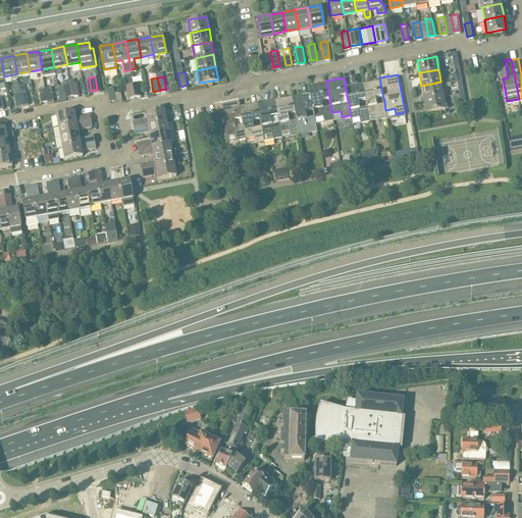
[(379,78),(363,82),(365,97),(367,104),(368,113),(377,111),(378,117),(386,116),(385,110),(384,101),(376,102),(375,96),(382,94),(379,78)]
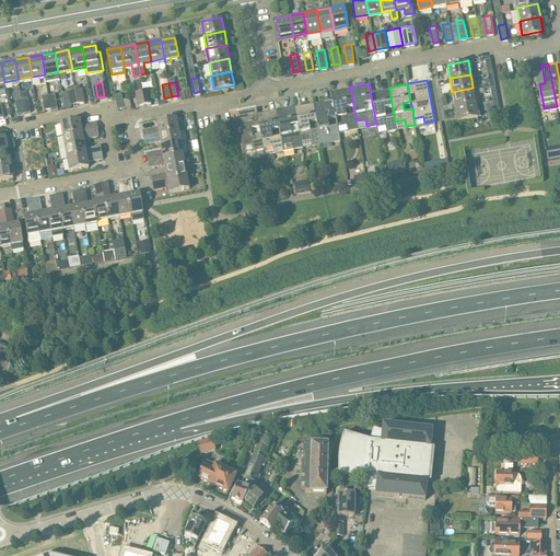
[(76,88),(78,101),(84,100),(81,87),(80,87),(76,88)]
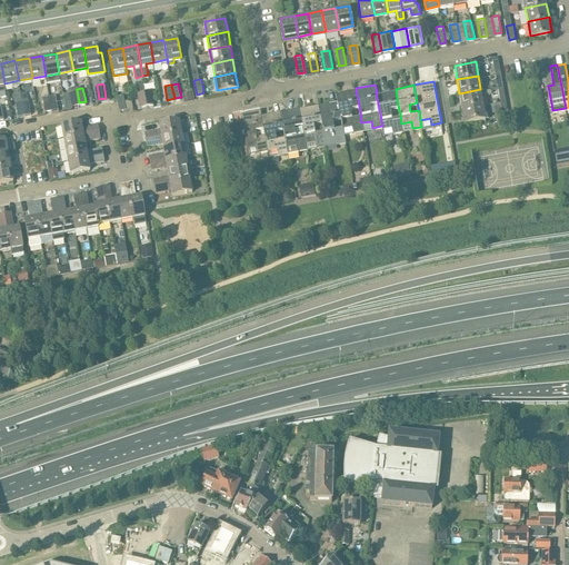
[(145,89),(147,103),(153,102),(151,88),(145,89)]
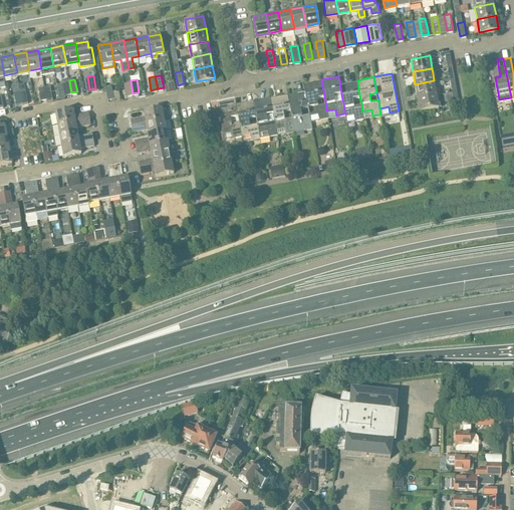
[(321,79),(303,82),(305,89),(308,105),(309,111),(309,113),(318,112),(319,118),(328,116),(326,110),(325,101),(317,103),(316,96),(324,95),(321,79)]
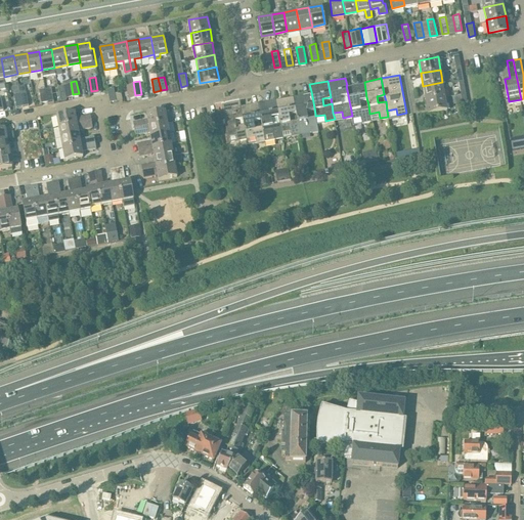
[(73,94),(71,82),(70,82),(66,83),(64,83),(67,95),(73,94)]
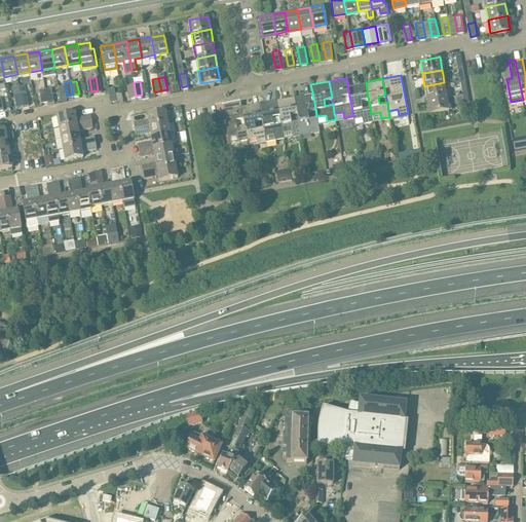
[(136,96),(134,82),(126,83),(129,97),(136,96)]
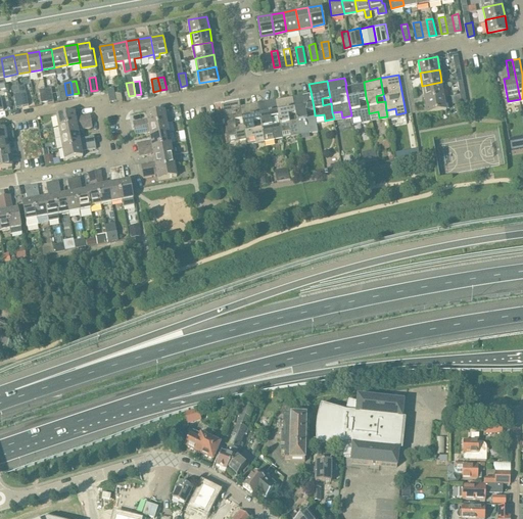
[(346,85),(345,85),(351,115),(350,115),(350,116),(361,114),(362,121),(370,120),(369,113),(368,104),(360,105),(359,99),(366,97),(364,82),(346,85)]
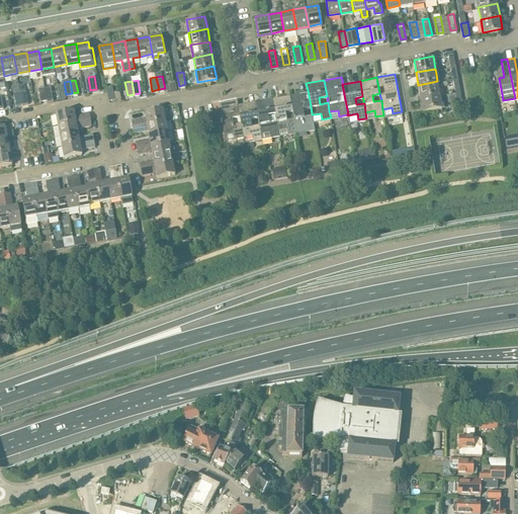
[(437,81),(418,85),(421,97),(439,94),(437,81)]
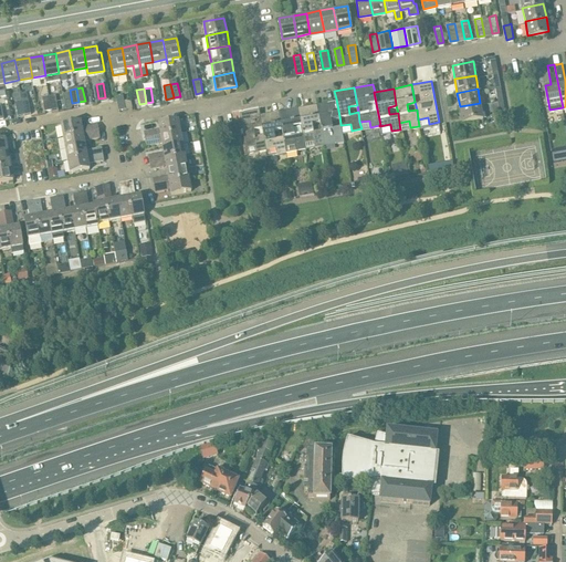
[(55,92),(49,93),(51,107),(58,106),(55,92)]
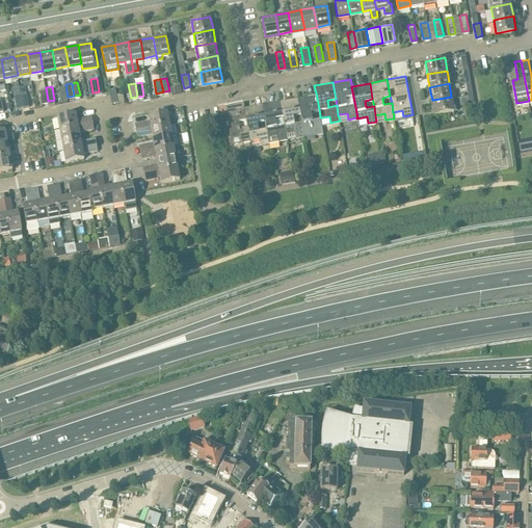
[(42,102),(48,101),(46,87),(40,88),(42,102)]
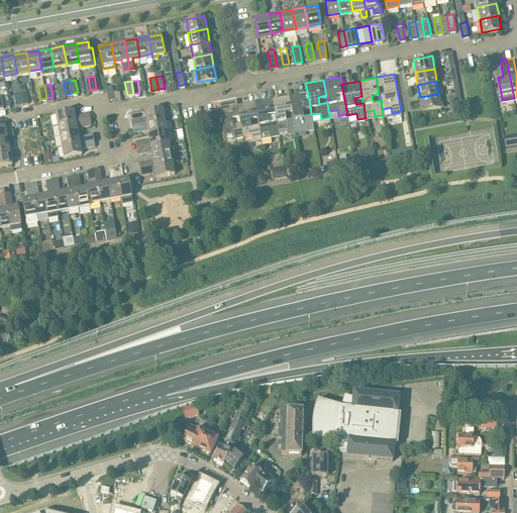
[(114,97),(112,85),(106,86),(108,98),(114,97)]
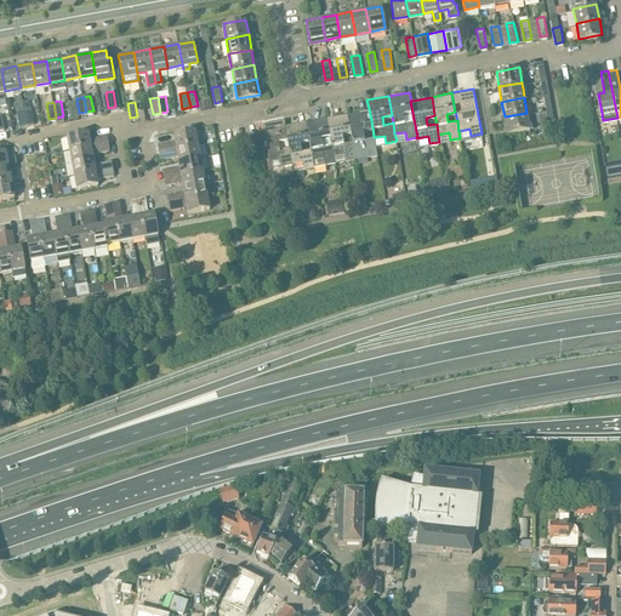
[(27,123),(24,108),(16,109),(20,124),(27,123)]
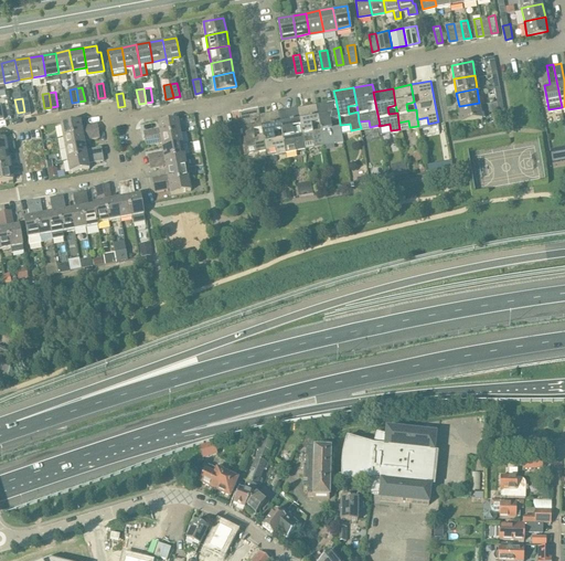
[(336,98),(317,102),(320,119),(321,127),(324,143),(343,139),(342,131),(340,125),(340,123),(331,125),(330,117),(339,116),(336,98)]
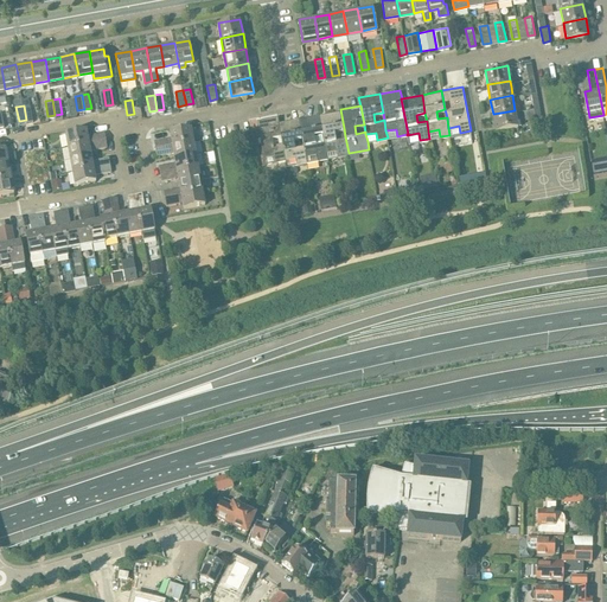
[(340,109),(319,113),(326,149),(337,148),(338,155),(349,153),(345,136),(336,138),(334,130),(344,128),(340,109)]
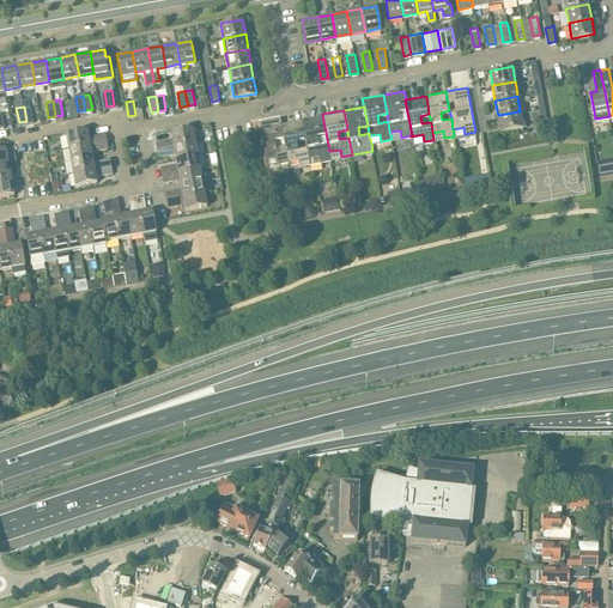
[(523,126),(520,111),(498,115),(501,131),(523,126)]
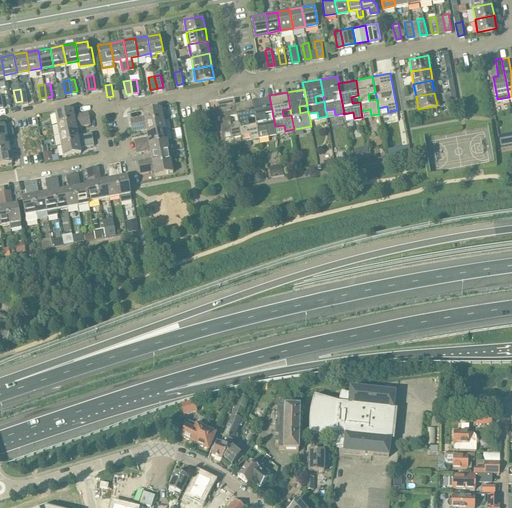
[(269,95),(252,98),(255,115),(256,121),(258,130),(267,128),(268,134),(276,133),(275,126),(269,95)]
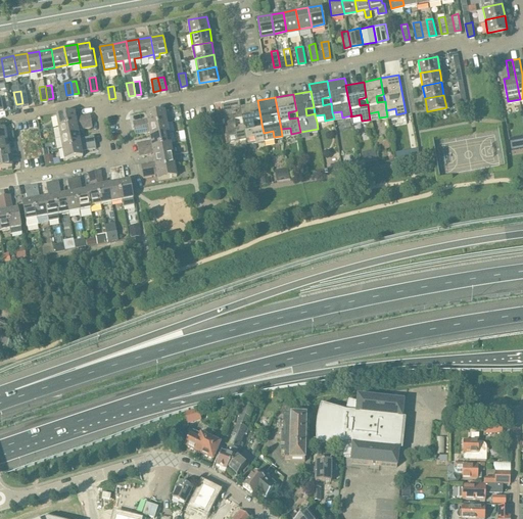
[(228,103),(222,104),(227,134),(236,132),(238,138),(245,137),(246,137),(246,136),(243,122),(236,124),(234,116),(242,115),(240,104),(240,99),(228,101),(228,103)]
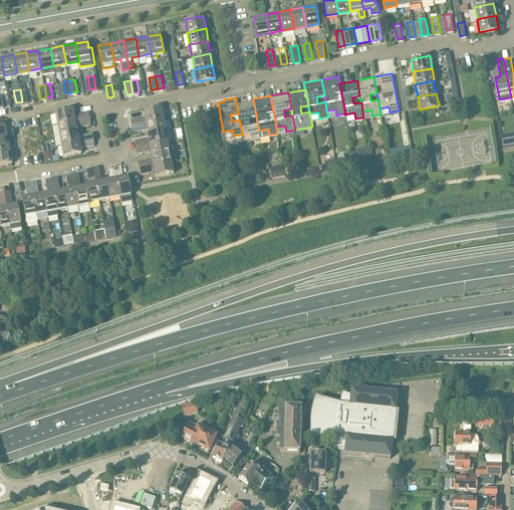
[(236,102),(238,113),(239,119),(242,134),(251,132),(252,138),(260,137),(259,131),(257,121),(250,123),(249,116),(256,115),(253,98),(236,102)]
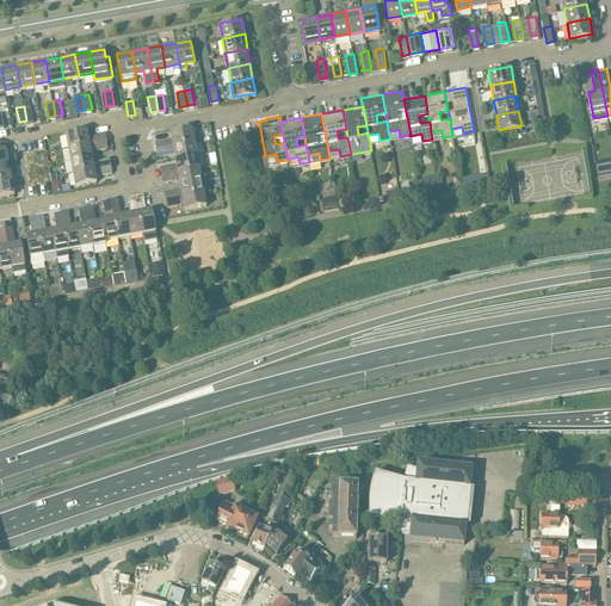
[(156,147),(195,140),(192,128),(171,131),(172,137),(155,140),(156,147)]
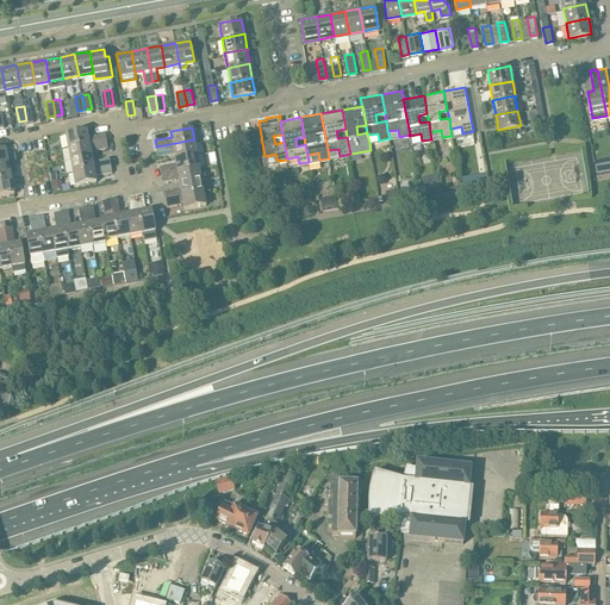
[(68,145),(106,138),(105,131),(88,133),(87,129),(66,132),(68,145)]
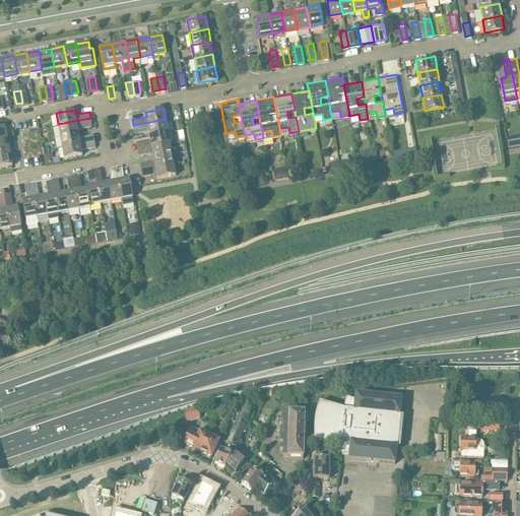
[(90,118),(58,124),(60,134),(78,131),(77,126),(91,124),(90,118)]
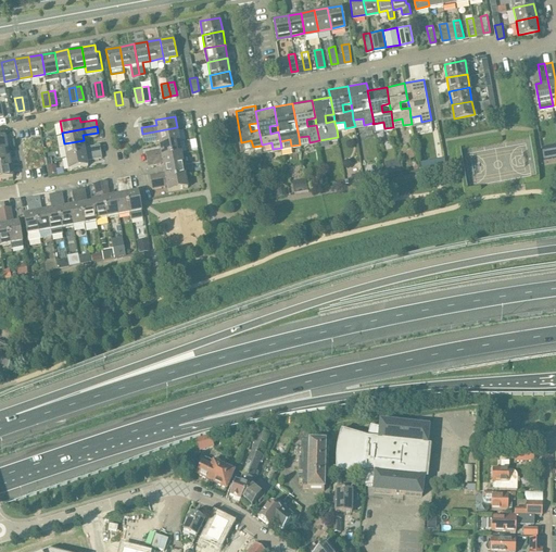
[(177,127),(142,134),(143,140),(159,137),(160,142),(179,139),(177,127)]
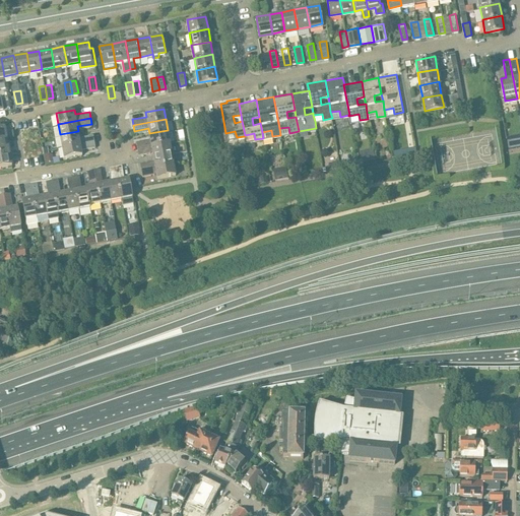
[(150,138),(136,140),(137,146),(170,140),(168,130),(149,133),(150,138)]
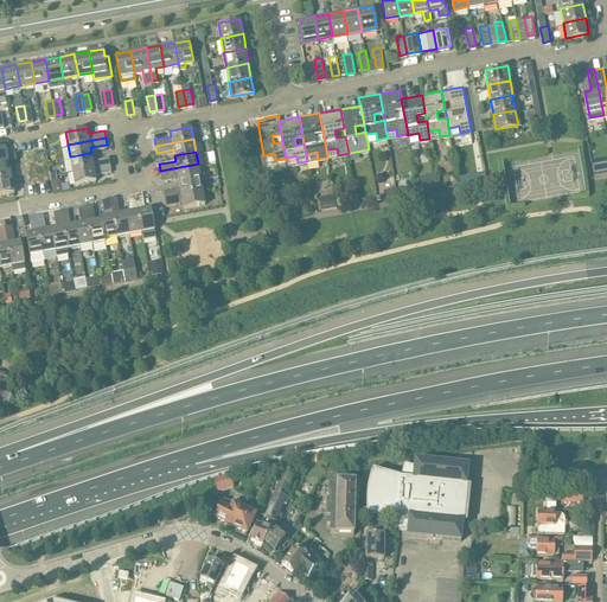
[(91,153),(70,157),(72,170),(109,162),(108,155),(93,158),(91,153)]
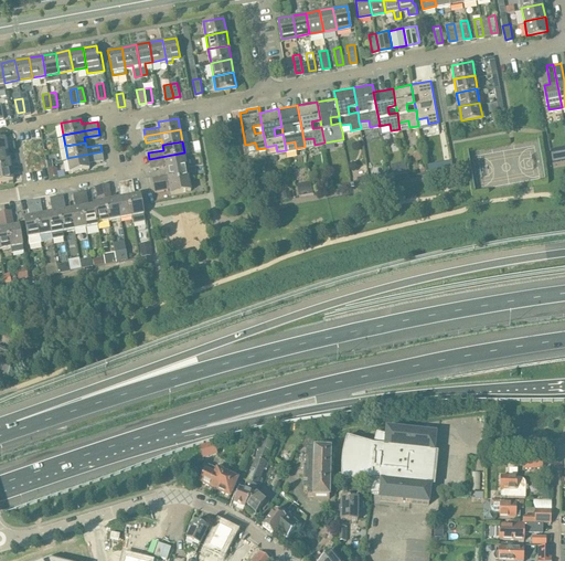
[(560,147),(550,148),(552,159),(561,158),(560,147)]
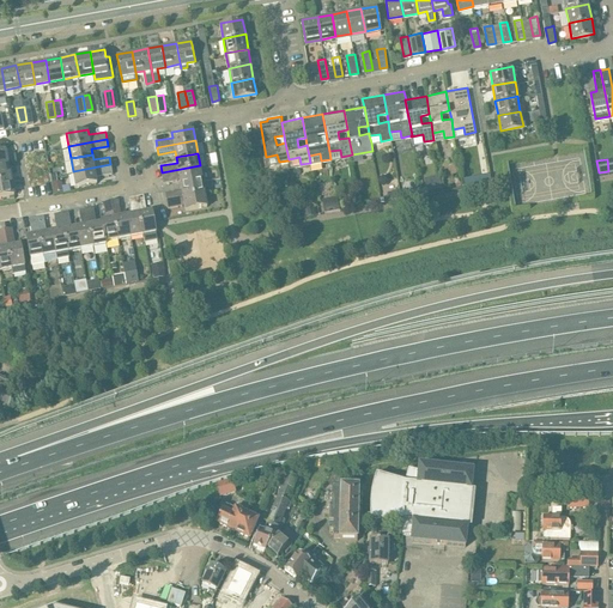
[(0,163),(0,178),(12,177),(8,163),(0,163)]
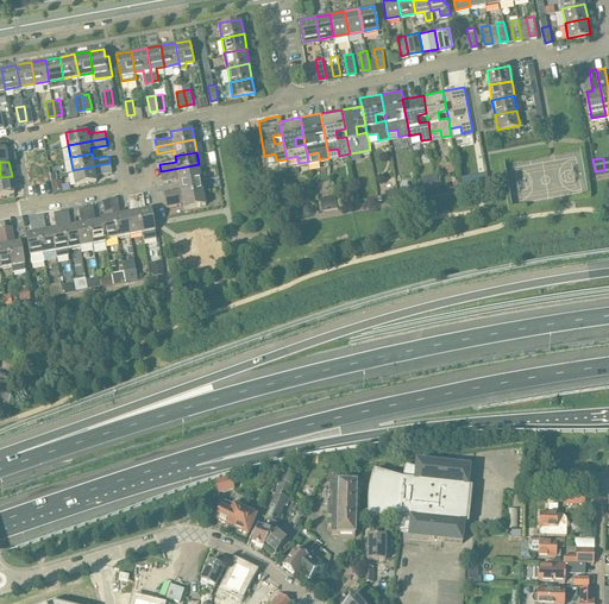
[(110,163),(73,170),(75,182),(96,178),(95,174),(111,170),(110,163)]
